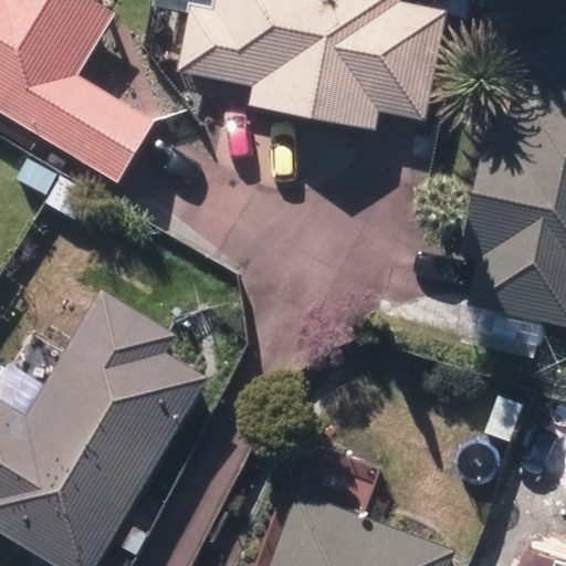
[(0,0),(0,115),(118,186),(156,123),(77,77),(116,16),(90,0),(0,0)]
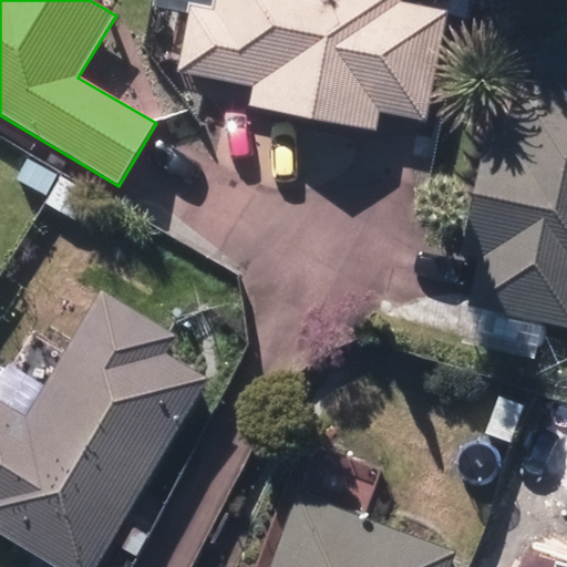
[(251,107),(378,133),(381,115),(425,124),(446,14),(401,4),(401,0),(216,0),(215,12),(191,9),(178,74),(254,89),(251,107)]
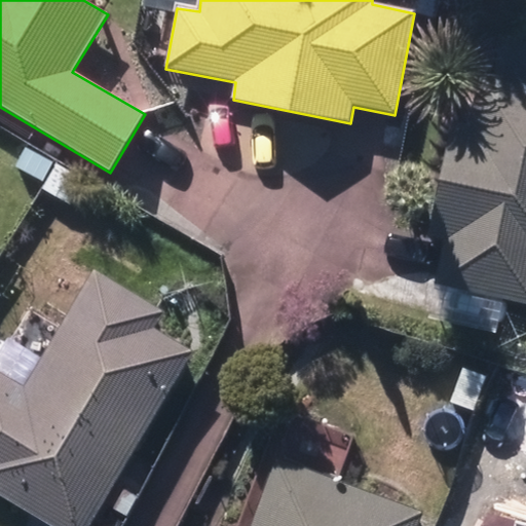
[(418,0),(415,15),(435,20),(439,0),(418,0)]
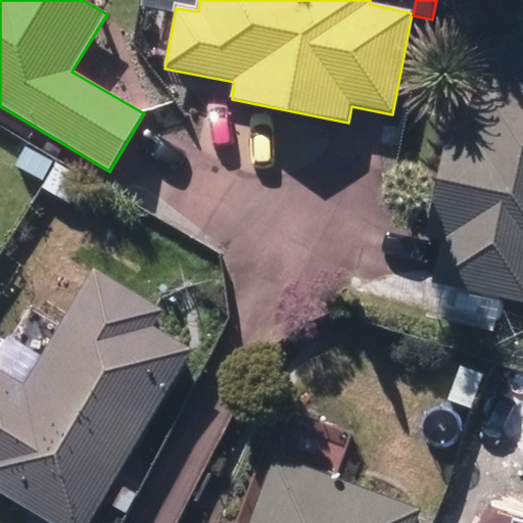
[(433,281),(522,300),(522,87),(477,77),(466,128),(449,125),(425,237),(442,241),(433,281)]
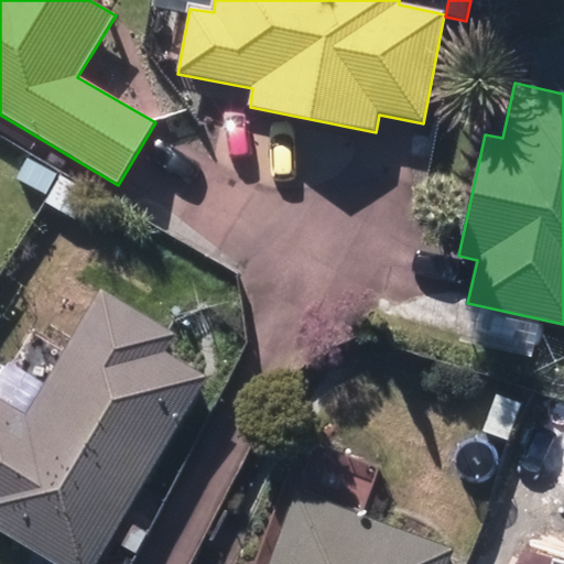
[(13,185),(43,204),(58,176),(29,159),(13,185)]
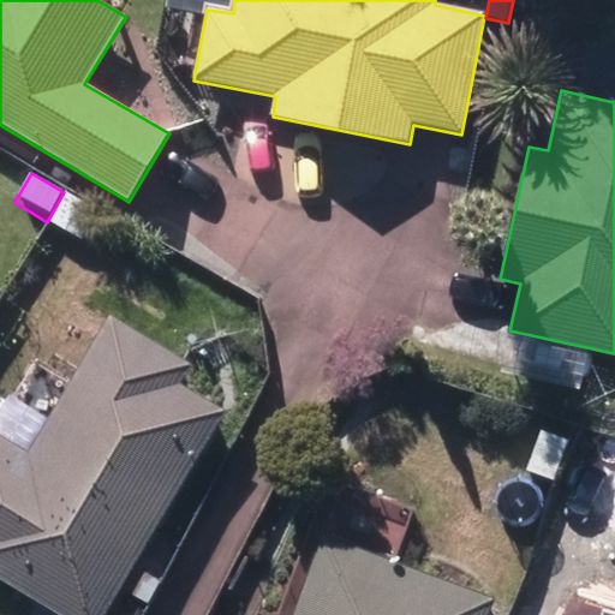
[(49,224),(82,244),(101,212),(67,192),(49,224)]
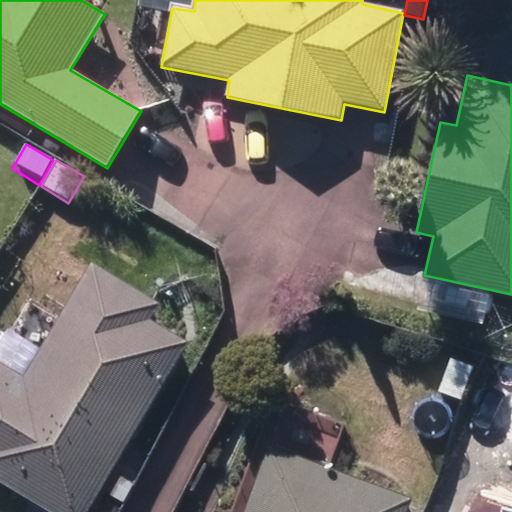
[(0,484),(46,511),(86,511),(187,344),(151,323),(160,306),(92,265),(59,321),(31,304),(0,356),(0,484)]
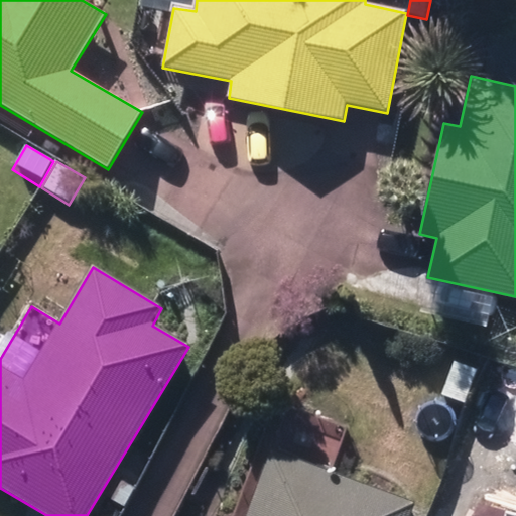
[(408,515),(413,504),(300,462),(305,449),(266,435),(249,481),(260,484),(248,515),(408,515)]
